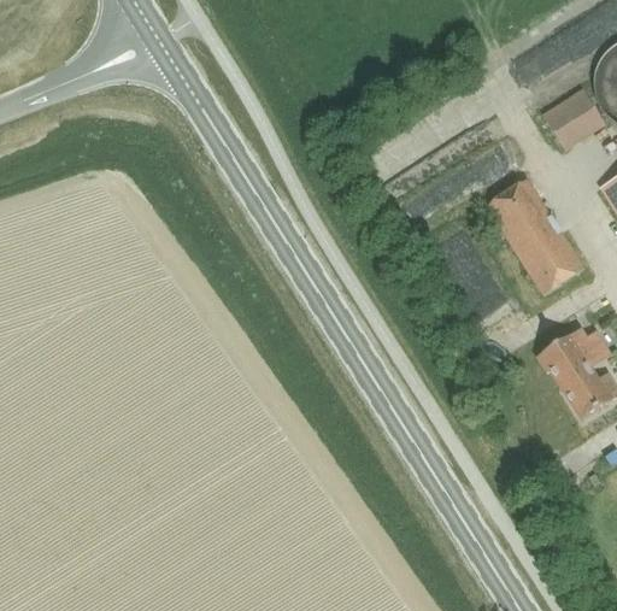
[(616,40),(616,41),(612,43),(609,46),(605,50),(603,53),(600,57),(598,62),(597,66),(594,71),(594,76),(594,80),(594,84),(594,89),(595,94),(597,98),(598,100),(599,103),(601,106),(603,110),(606,113),(611,117),(613,119),(616,121),(616,40)]
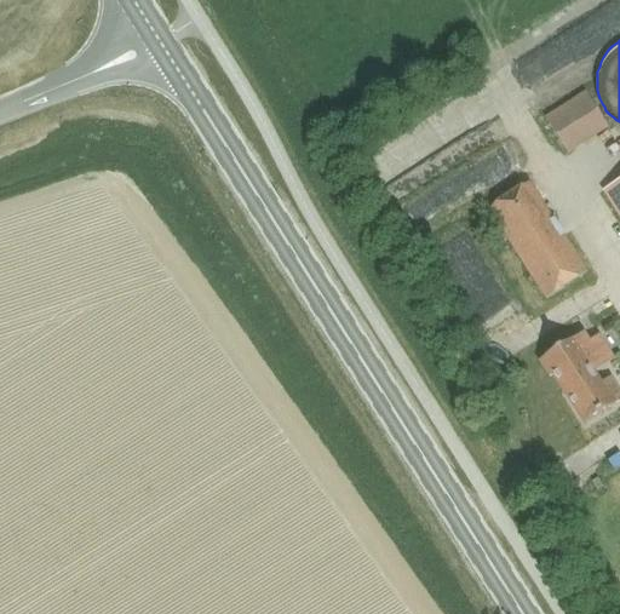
[(604,118),(585,89),(545,114),(564,143),(604,118)]
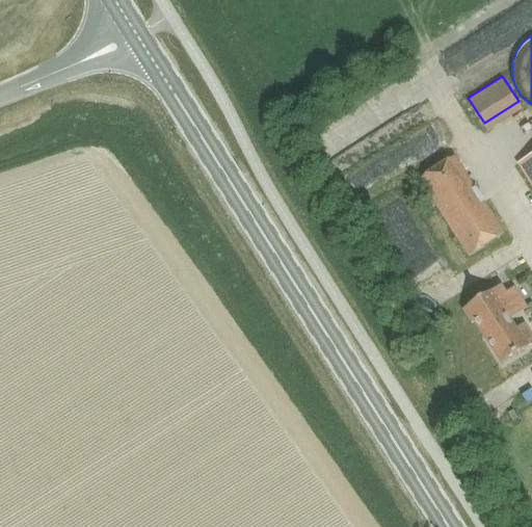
[(531,152),(519,161),(531,182),(531,152)]
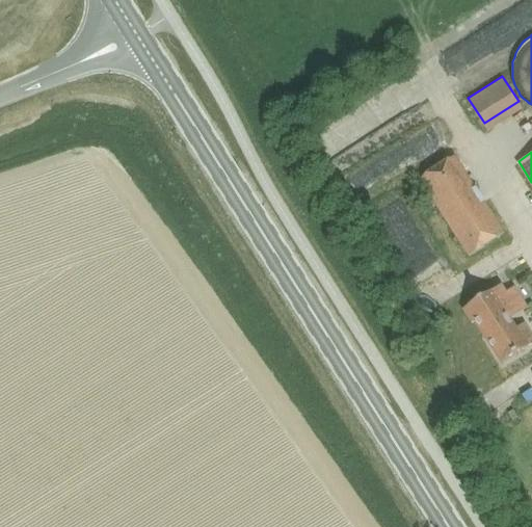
[(497,209),(491,212),(453,153),(418,176),(468,253),(508,227),(497,209)]
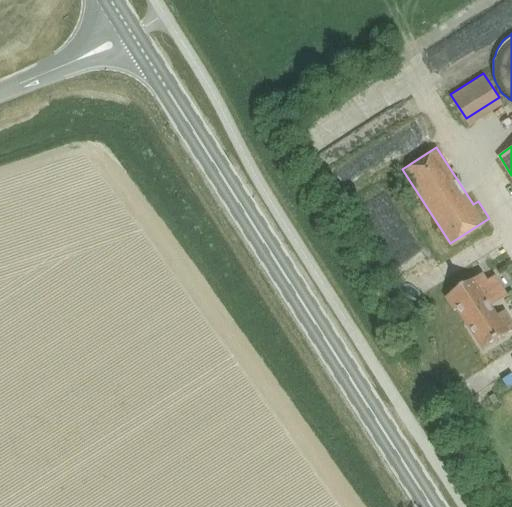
[(383,224),(401,215),(386,188),(368,198),(383,224)]
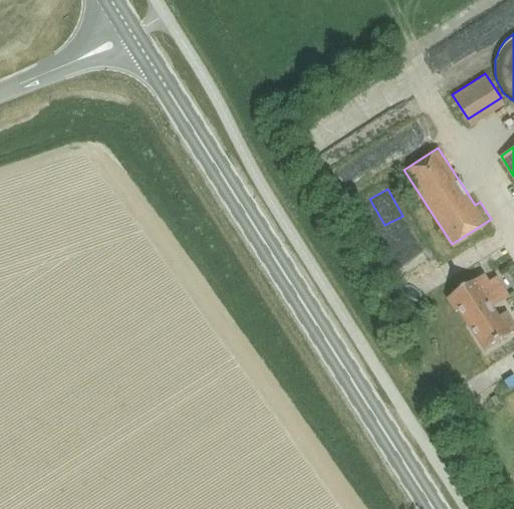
[(412,232),(401,238),(410,255),(421,249),(412,232)]
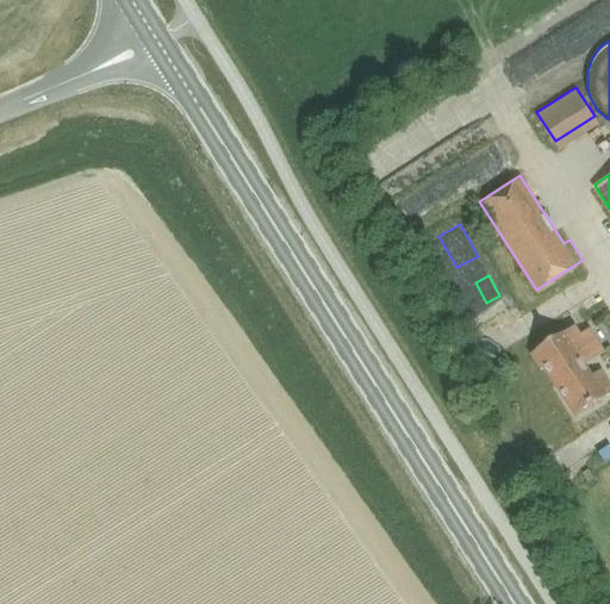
[(583,361),(583,362),(603,349),(587,325),(578,331),(573,323),(530,350),(540,366),(545,363),(554,379),(583,361)]
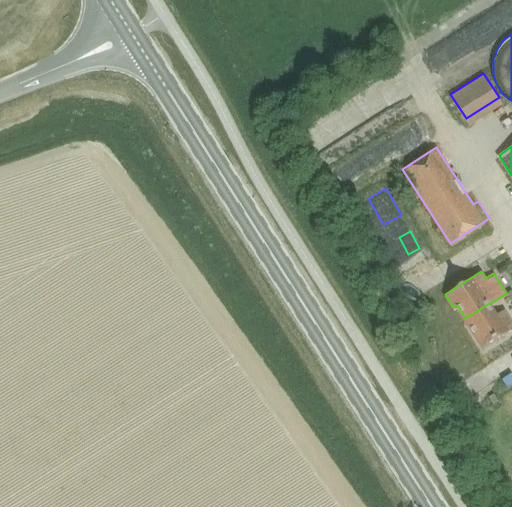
[(495,313),(489,304),(489,303),(465,318),(482,346),(511,326),(511,320),(503,307),(495,313)]
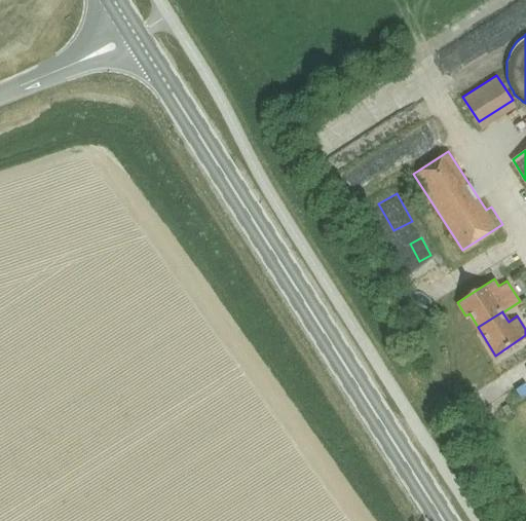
[(505,412),(511,408),(506,401),(501,404),(505,412)]
